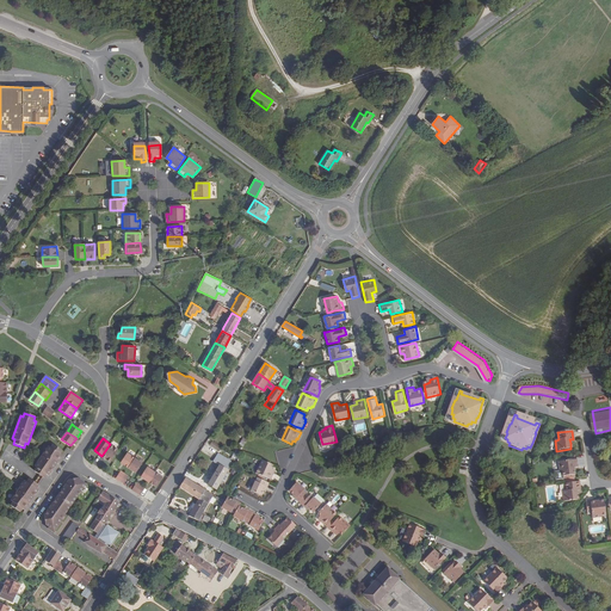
[(57,452),(60,449),(50,443),(48,446),(47,445),(32,464),(35,467),(32,469),(41,476),(43,473),(45,474),(60,454),(57,452)]
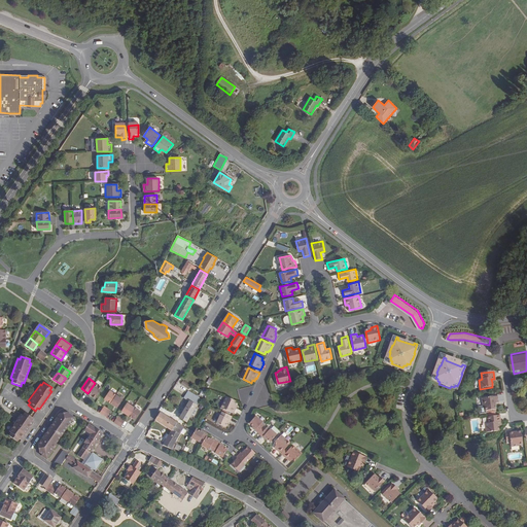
[(102,387),(95,383),(88,393),(95,397),(102,387)]
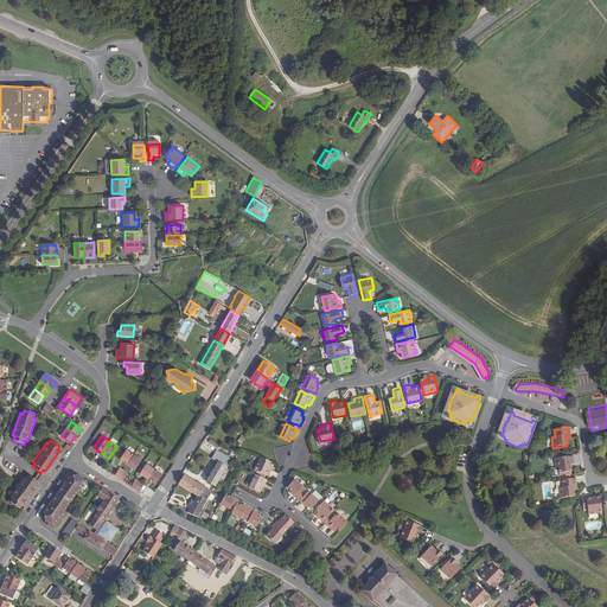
[(120,460),(127,465),(134,455),(126,451),(120,460)]
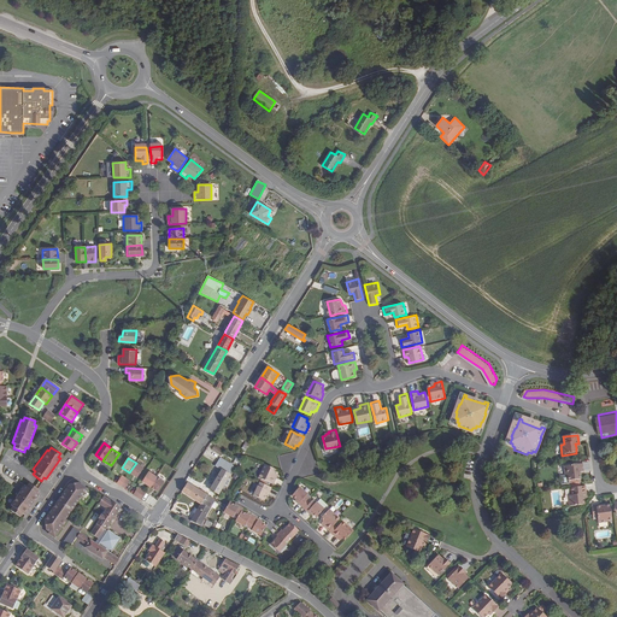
[(136,463),(129,472),(137,477),(144,468),(136,463)]
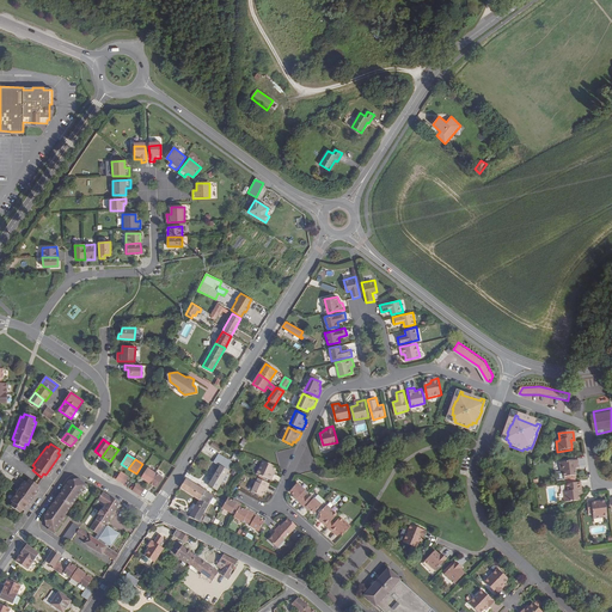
[(258,473),(274,481),(277,473),(275,472),(276,470),(274,469),(275,466),(264,460),(258,473)]
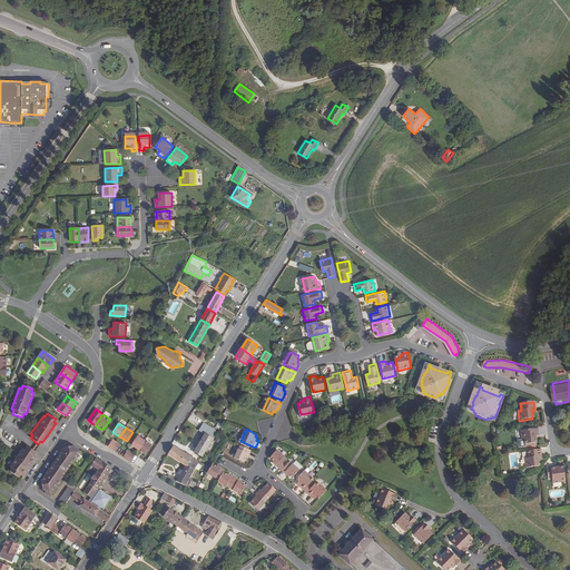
[(541,436),(540,430),(523,432),(526,441),(528,441),(528,445),(539,443),(538,436),(541,436)]
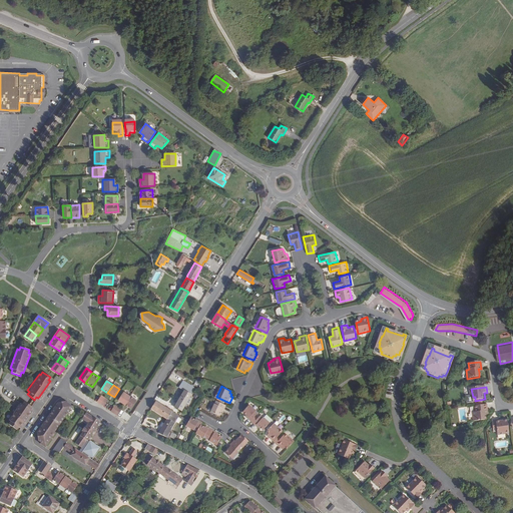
[(184,391),(177,403),(182,407),(180,411),(182,412),(192,396),(184,391)]
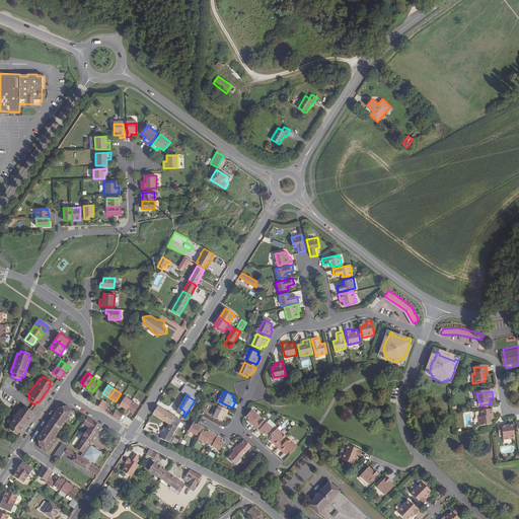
[(120,404),(127,409),(132,400),(126,396),(120,404)]
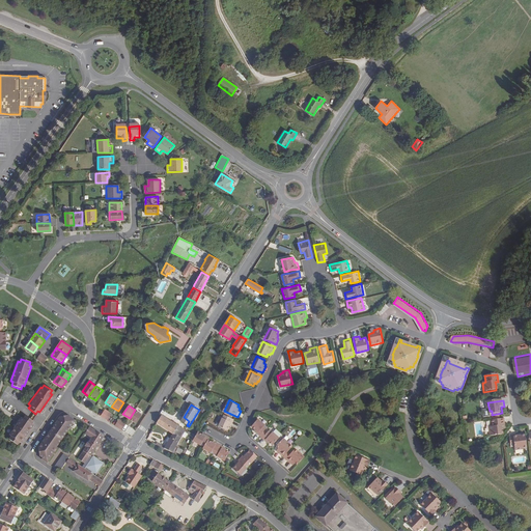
[(130,418),(136,422),(141,414),(135,410),(130,418)]
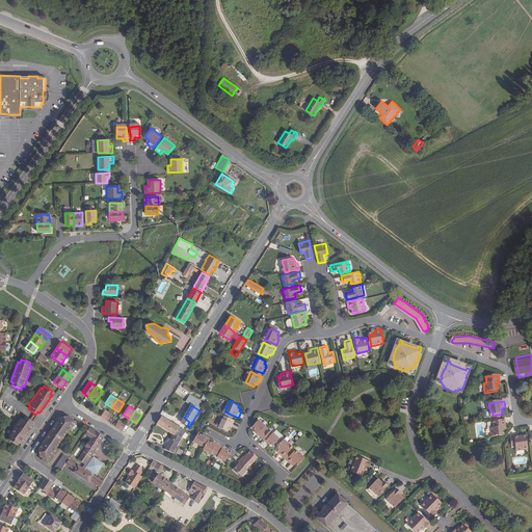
[(186,431),(162,416),(161,417),(157,424),(174,434),(165,448),(157,444),(157,445),(173,454),(186,431)]
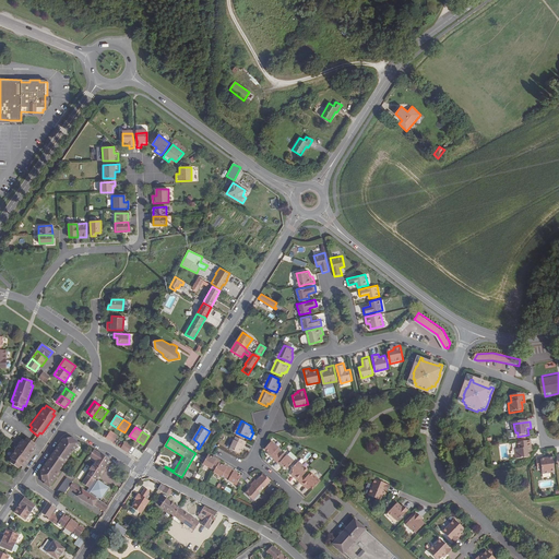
[(532,452),(531,448),(534,448),(533,440),(527,441),(527,437),(520,438),(521,442),(520,442),(521,449),(519,449),(518,449),(519,460),(532,458),(532,452)]
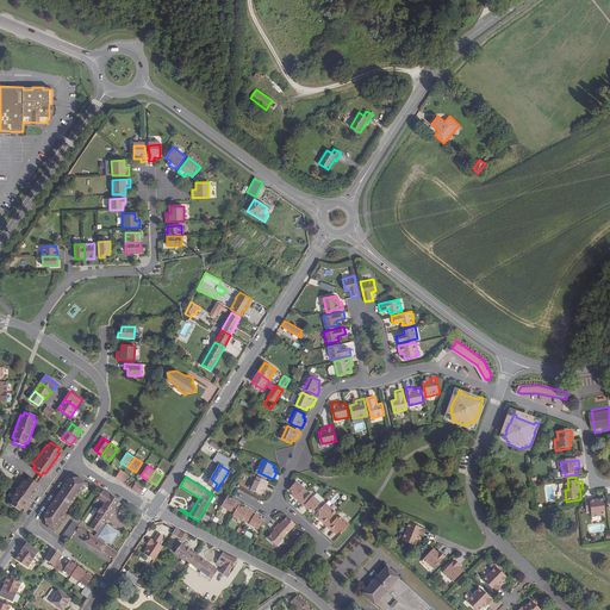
[(67,514),(87,484),(79,478),(70,479),(45,515),(47,524),(50,527),(49,528),(55,533),(68,515),(67,514)]
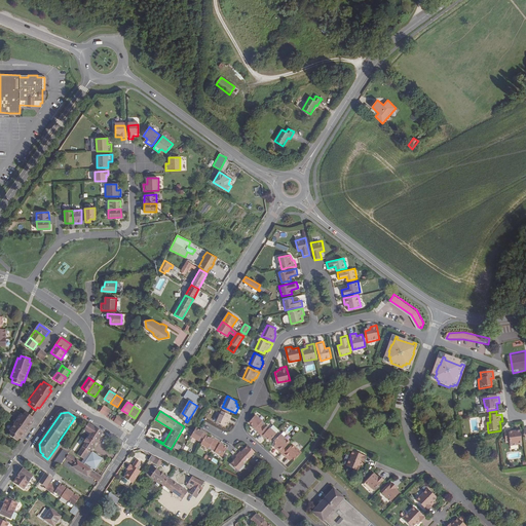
[(233,416),(224,412),(223,412),(218,422),(227,426),(229,422),(230,419),(232,419),(233,416)]
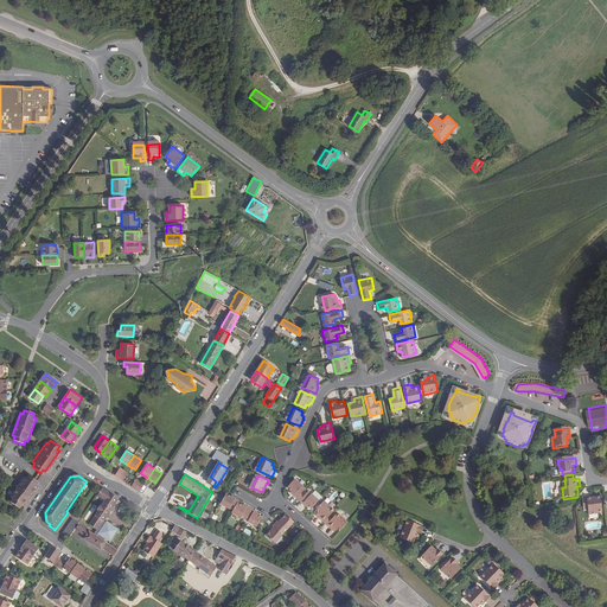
[(31,486),(33,483),(25,477),(23,480),(20,479),(6,498),(8,500),(6,503),(16,510),(18,506),(20,508),(33,487),(31,486)]
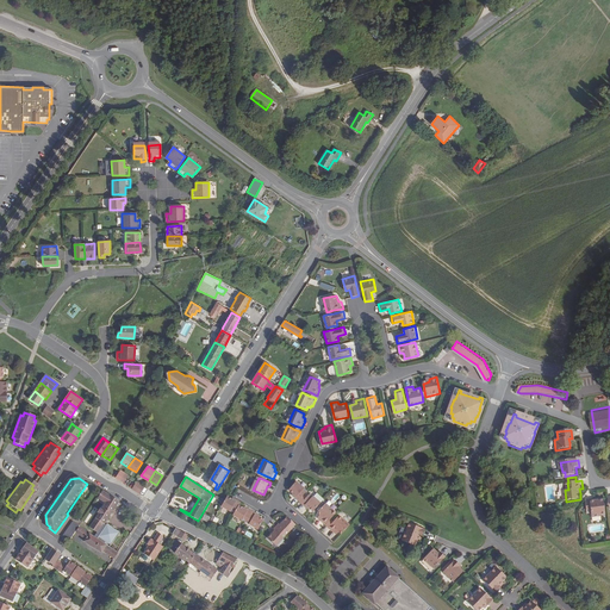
[(298,481),(291,490),(296,495),(298,497),(297,498),(300,500),(309,491),(298,481)]
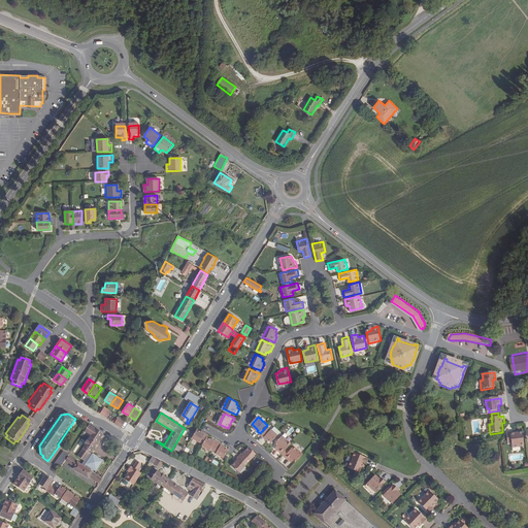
[(93,456),(91,454),(102,436),(103,434),(90,426),(86,432),(92,435),(77,456),(85,461),(81,464),(95,473),(96,472),(104,461),(93,454),(93,456)]
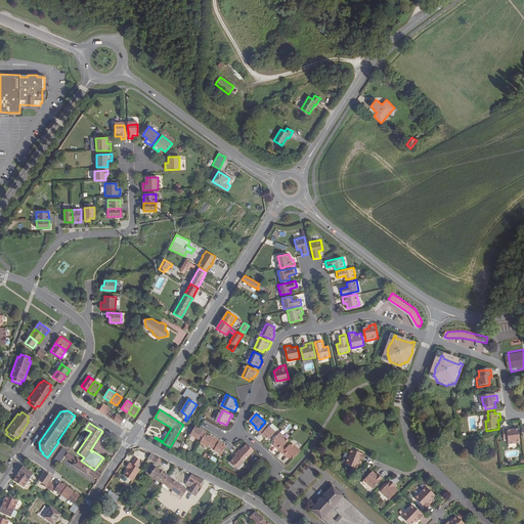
[(267,424),(261,432),(263,435),(264,434),(267,436),(270,439),(279,429),(273,425),(271,428),(267,424)]
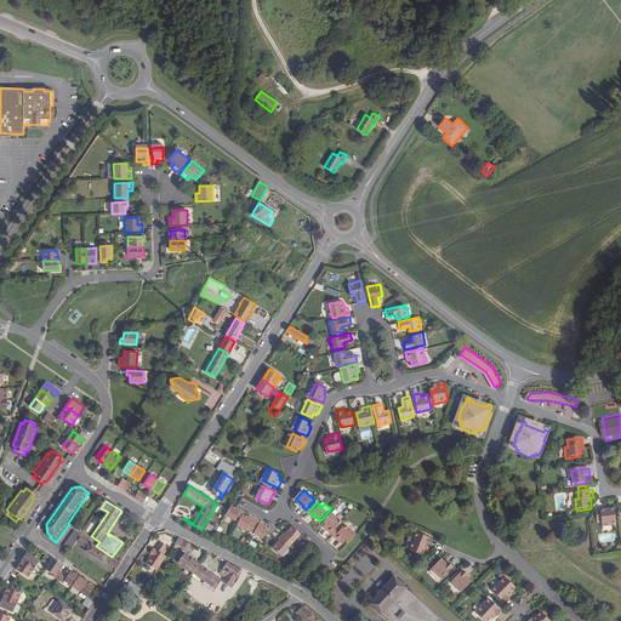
[(228,512),(226,514),(240,523),(245,514),(248,512),(243,510),(243,511),(239,510),(232,505),(229,511),(228,512)]
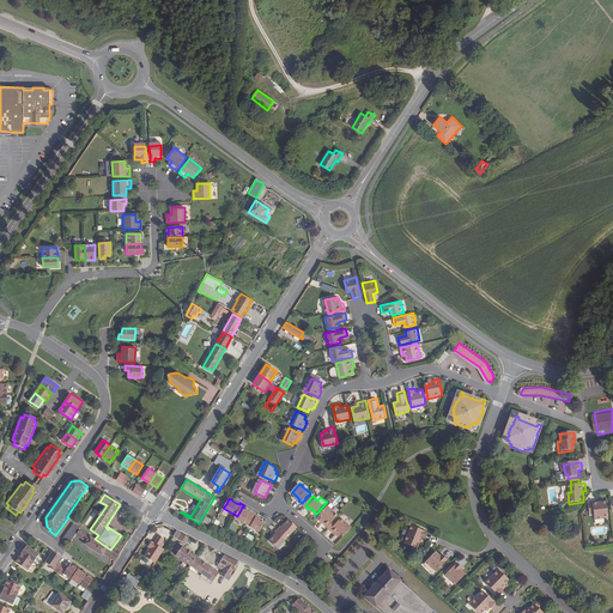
[(601,504),(600,503),(589,504),(590,517),(595,516),(595,521),(605,520),(605,519),(608,517),(607,503),(601,504)]
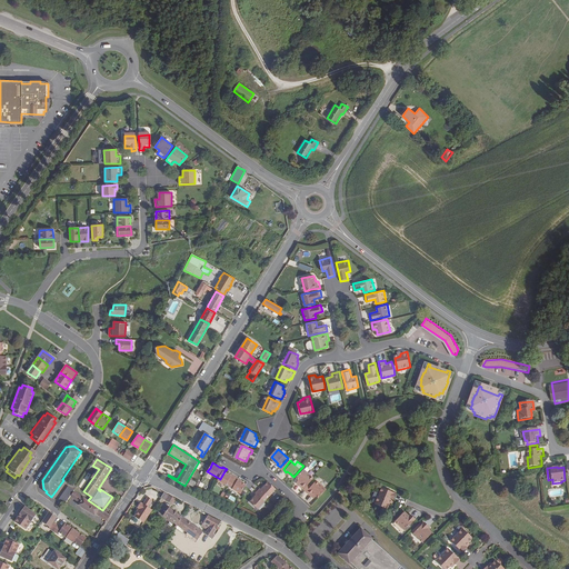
[(298,477),(300,479),(299,481),(301,483),(300,485),(306,489),(310,483),(316,478),(306,469),(298,477)]
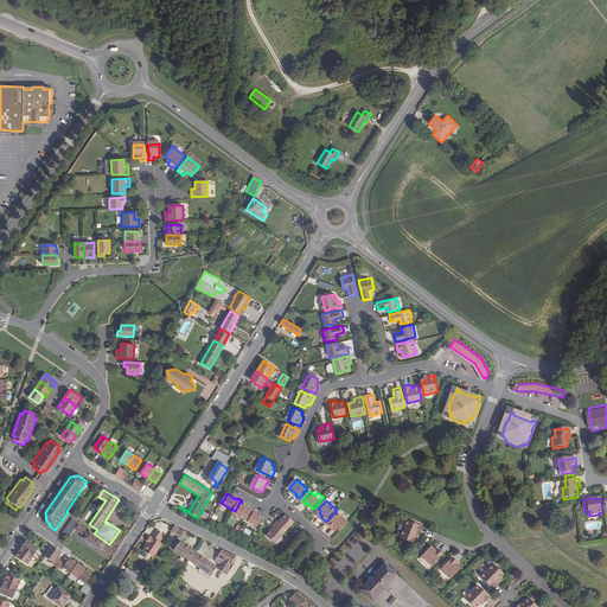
[(235,511),(235,513),(247,519),(254,509),(249,506),(249,509),(244,506),(240,503),(235,511)]
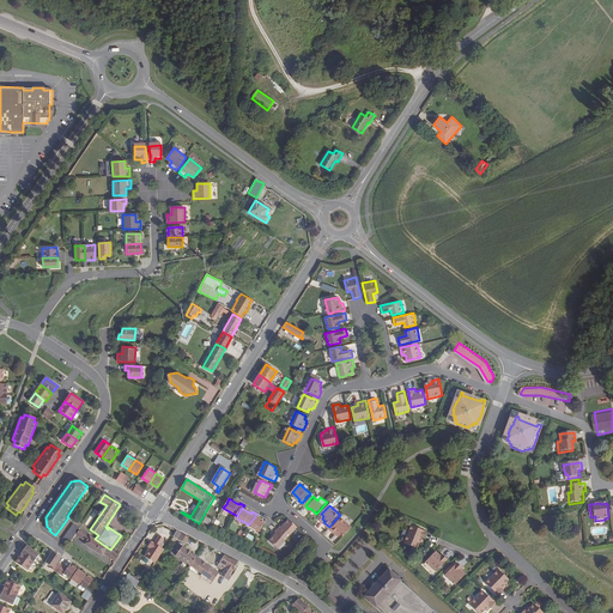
[(256,514),(249,525),(262,532),(266,525),(267,522),(262,520),(259,517),(260,516),(256,514)]
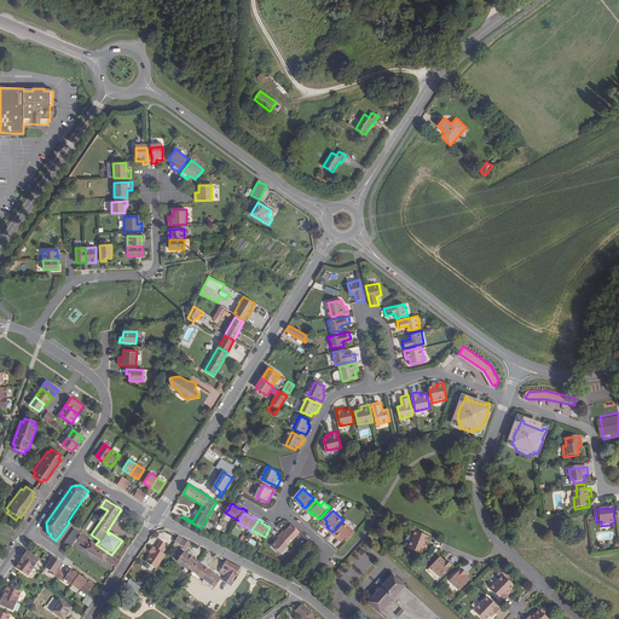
[(340,528),(335,534),(341,539),(342,538),(345,541),(346,538),(350,541),(357,532),(346,522),(340,528)]
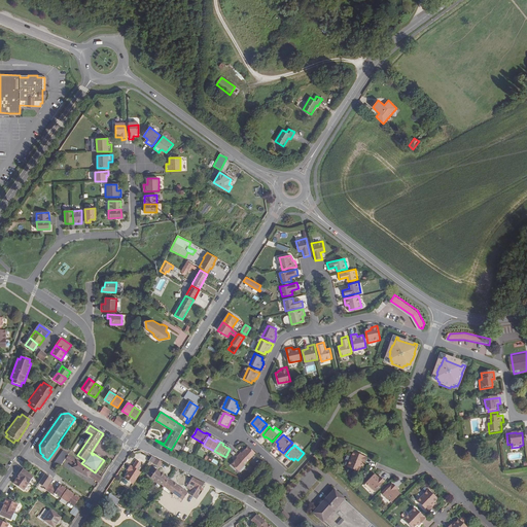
[(243,452),(240,454),(249,461),(256,453),(249,446),(246,450),(244,453),(243,452)]
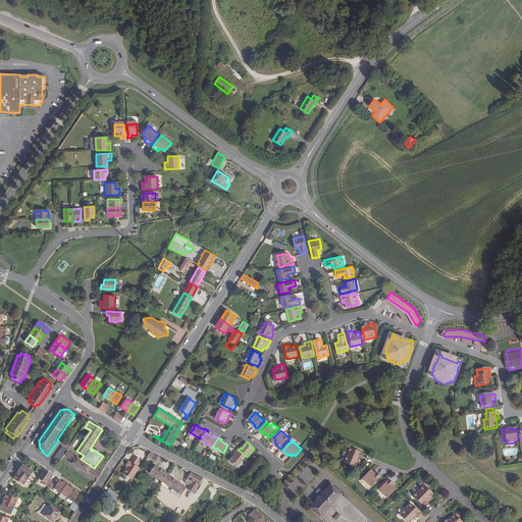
[(54,461),(59,464),(65,456),(68,451),(62,448),(54,461)]
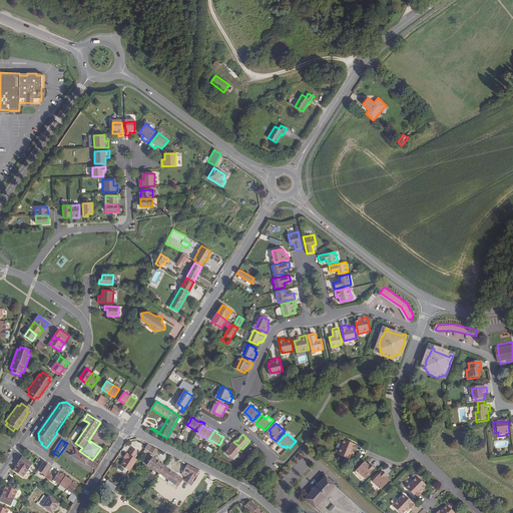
[(355,451),(357,446),(344,440),(338,454),(350,459),(352,454),(353,450),(355,451)]
